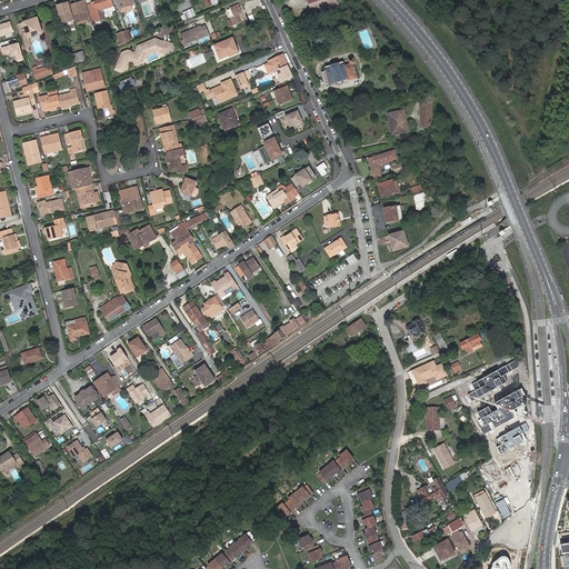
[(110,0),(97,0),(90,2),(95,16),(96,21),(106,18),(102,10),(112,7),(110,0)]
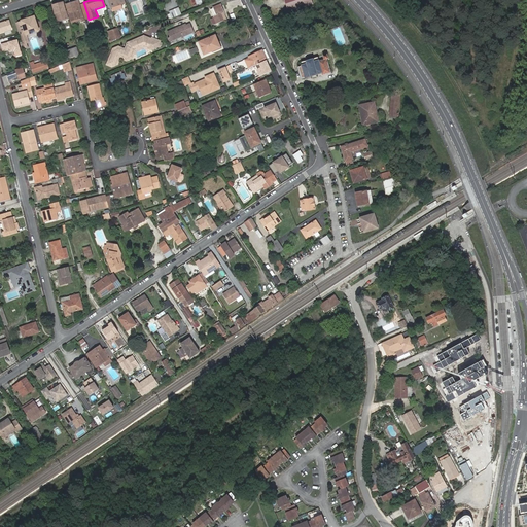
[(284,0),(288,12),(313,4),(311,0),(284,0)]
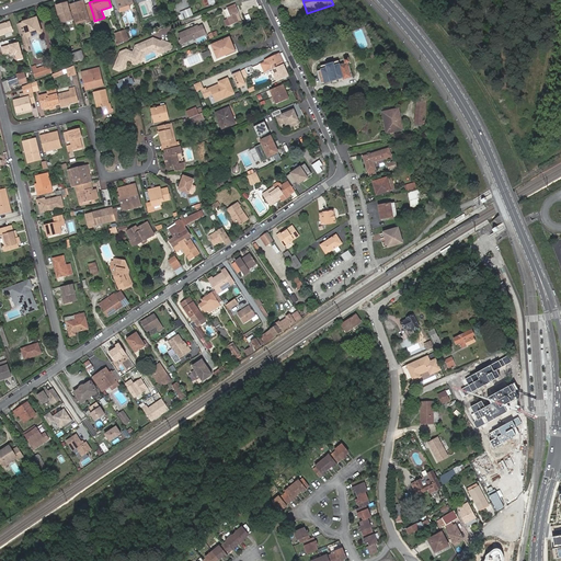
[(70,4),(73,18),(83,15),(82,8),(86,7),(83,1),(70,4)]
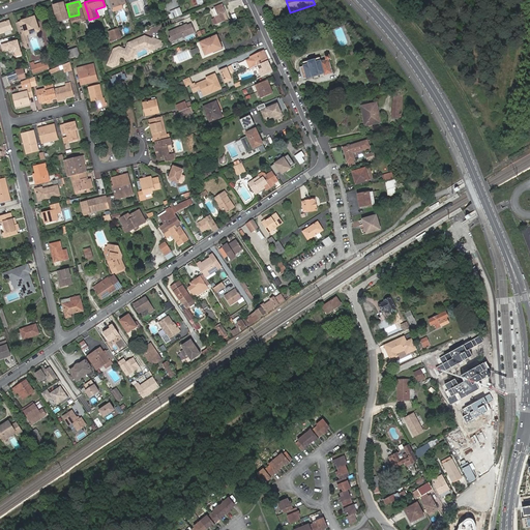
[(53,5),(57,18),(67,15),(64,4),(62,4),(61,2),(53,5)]
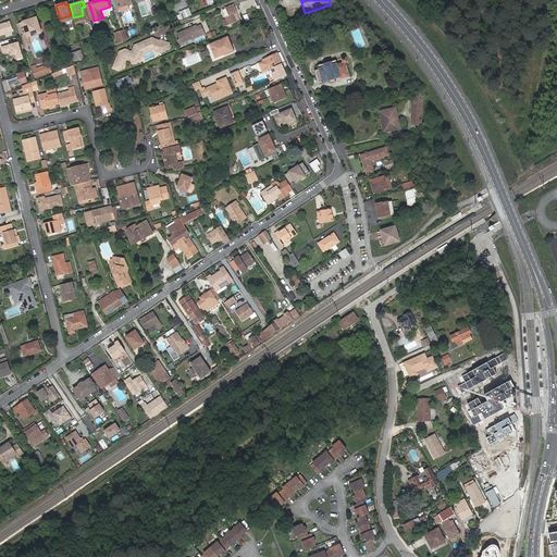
[(229,15),(225,16),(229,24),(236,21),(234,13),(237,12),(233,3),(225,7),(229,15)]
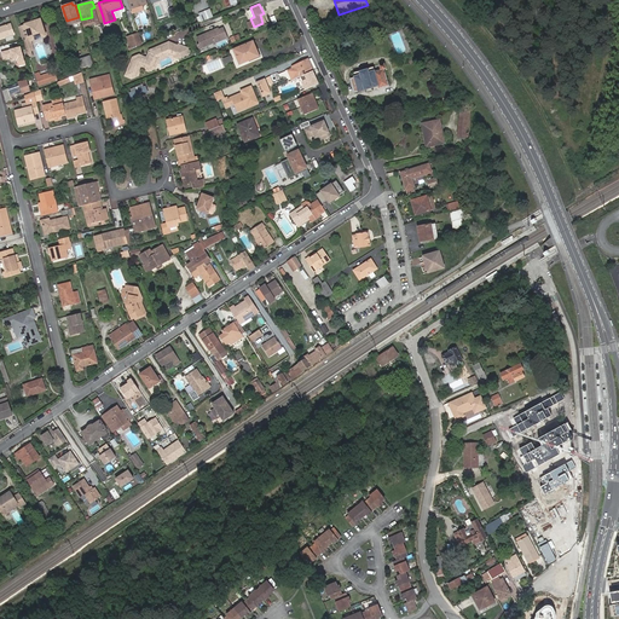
[(198,11),(201,19),(212,16),(209,7),(198,11)]
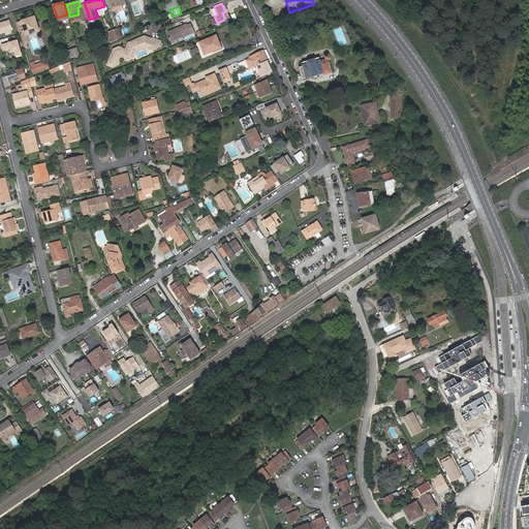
[(26,35),(39,31),(34,17),(16,23),(24,49),(27,48),(26,43),(28,42),(26,35)]
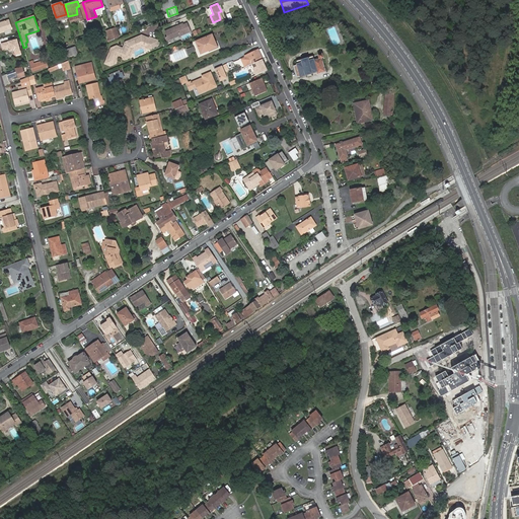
[(2,23),(0,23),(0,31),(12,27),(8,19),(2,21),(2,23)]
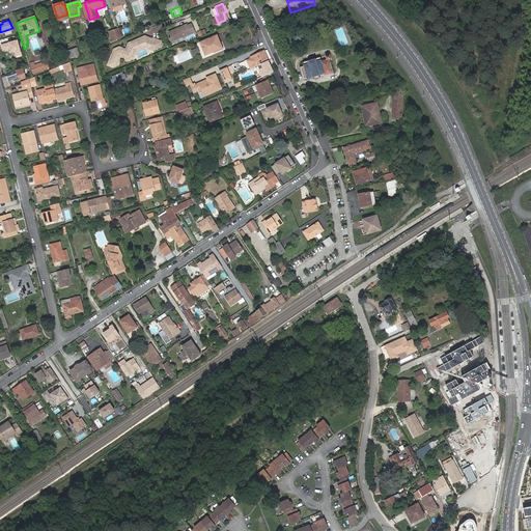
[(177,28),(168,32),(171,38),(174,36),(176,39),(184,36),(185,36),(195,32),(192,24),(188,25),(187,24),(179,27),(179,28),(177,29),(177,28)]
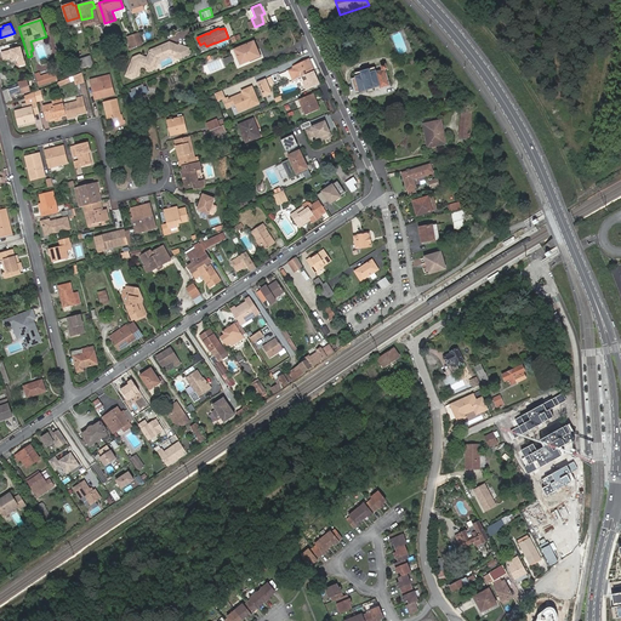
[(143,46),(141,38),(129,41),(132,51),(143,46)]
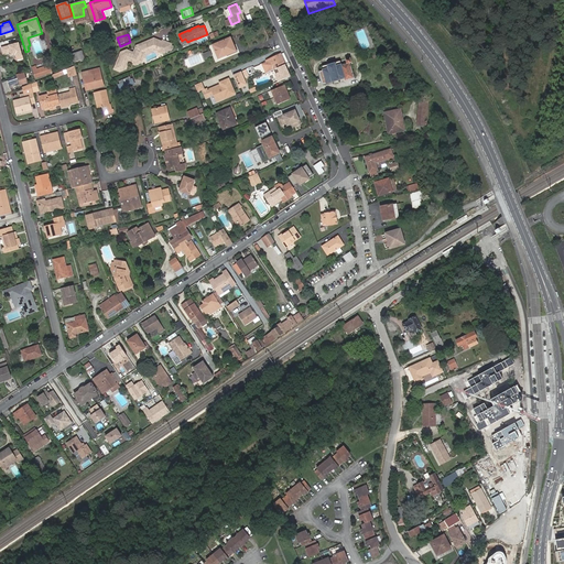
[(237,51),(231,38),(214,45),(218,57),(237,51)]
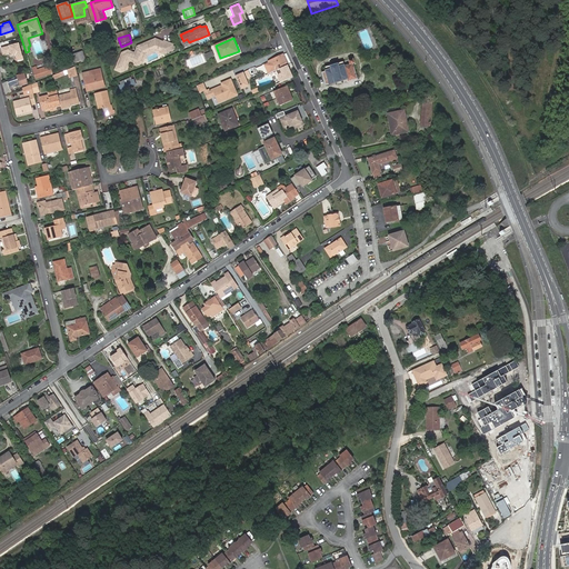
[(135,53),(128,50),(122,52),(115,69),(121,71),(127,69),(129,62),(137,65),(142,62),(145,57),(147,52),(152,49),(159,52),(163,53),(170,51),(170,50),(172,51),(173,47),(171,46),(172,43),(163,41),(163,42),(159,40),(158,41),(157,40),(156,39),(138,46),(135,53)]
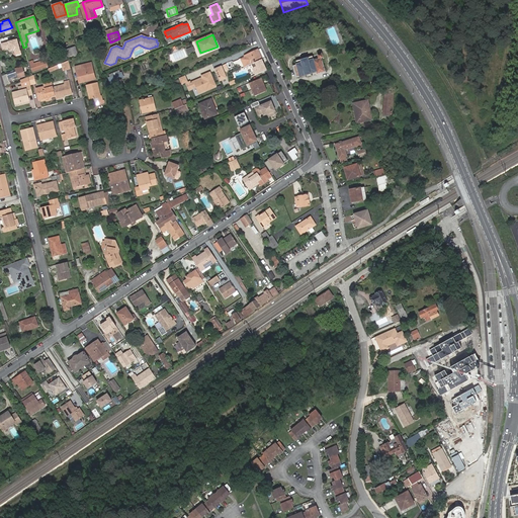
[(17,39),(1,44),(2,50),(8,49),(9,52),(14,51),(16,56),(21,55),(17,39)]
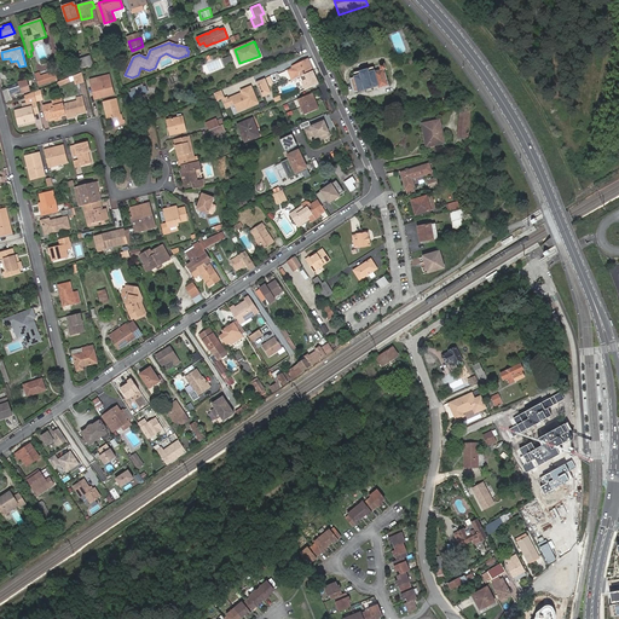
[(81,67),(92,63),(90,56),(79,59),(81,67)]
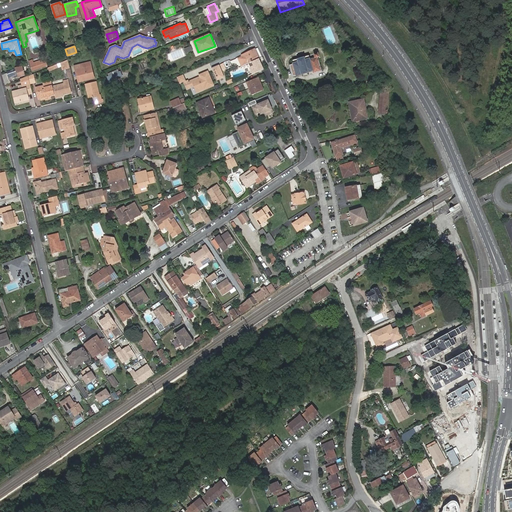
[(258,59),(254,50),(242,55),(246,64),(251,61),(258,59)]
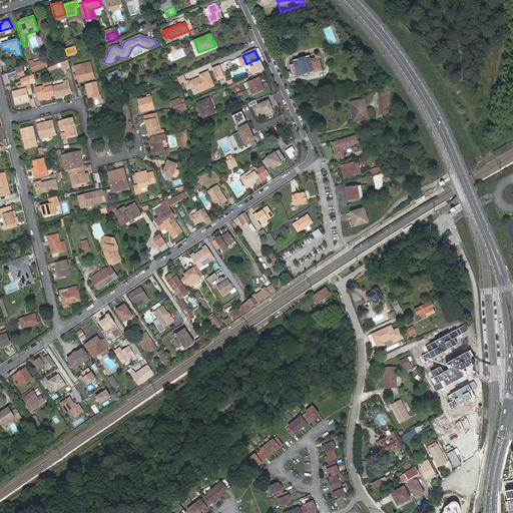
[(296,64),(292,65),(295,76),(314,70),(315,73),(323,71),(319,57),(322,57),(320,53),(316,54),(317,58),(312,59),(311,55),(295,60),(296,64)]
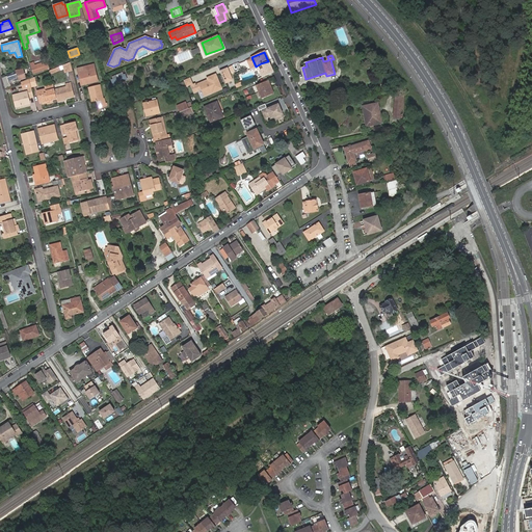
[(268,61),(261,63),(263,69),(260,71),(263,77),(274,72),(269,60),(268,61)]
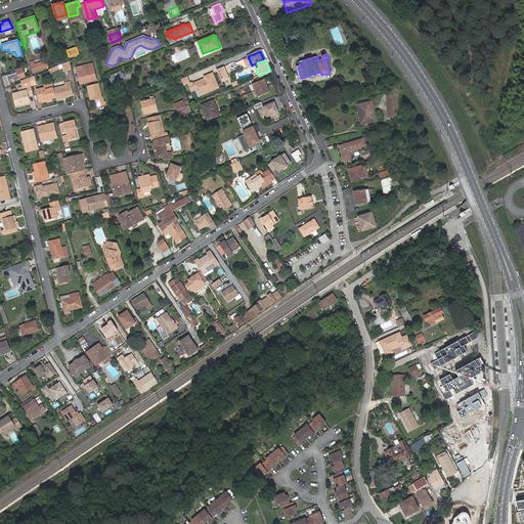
[(31,64),(33,72),(48,67),(47,62),(43,63),(43,61),(31,64)]
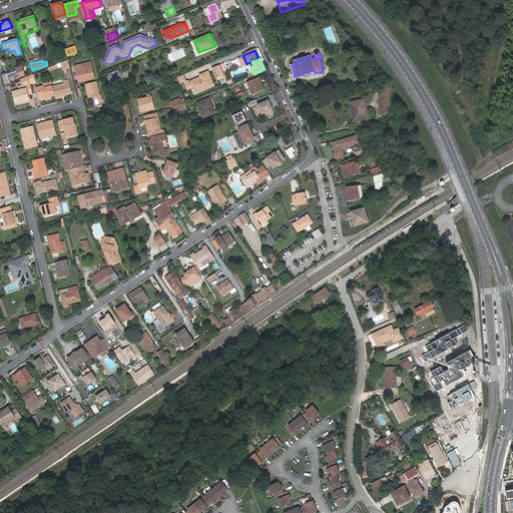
[(67,60),(60,63),(62,69),(69,67),(67,60)]
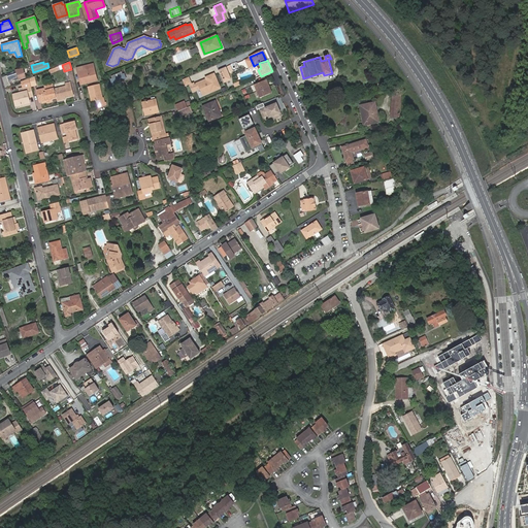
[(81,77),(84,84),(97,79),(93,64),(84,66),(85,70),(77,71),(79,78),(81,77)]
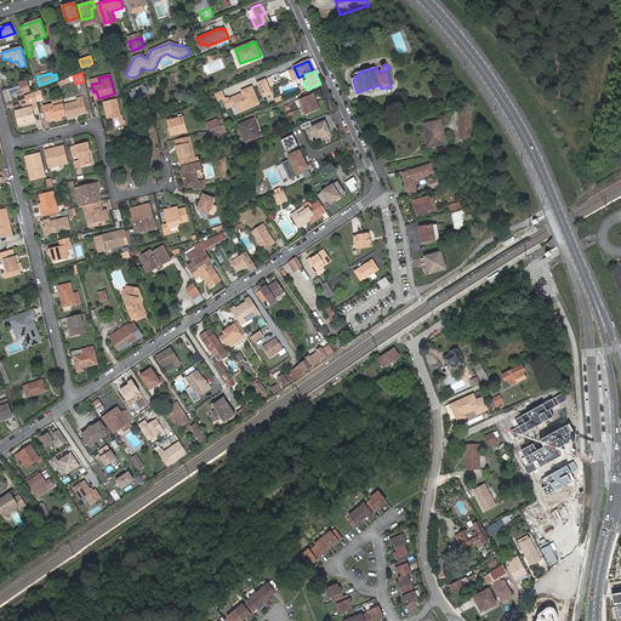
[(272,77),(257,83),(263,97),(273,93),(269,86),(274,84),(272,77)]
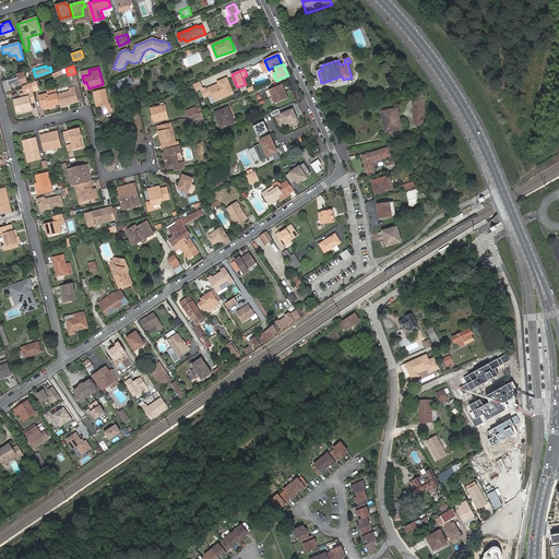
[(8,80),(11,87),(20,83),(27,81),(23,71),(16,74),(18,76),(14,78),(8,80)]
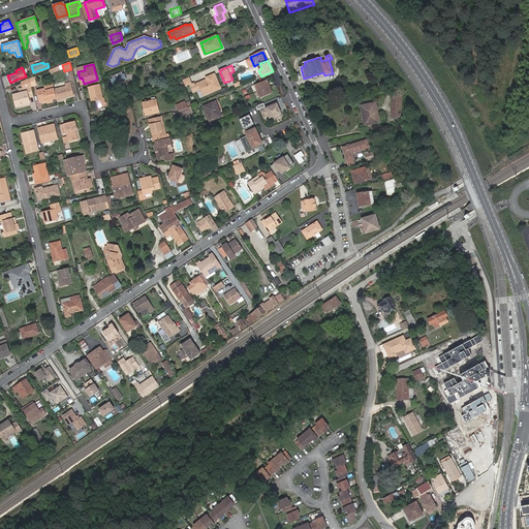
[(252,71),(240,75),(242,80),(254,76),(252,71)]
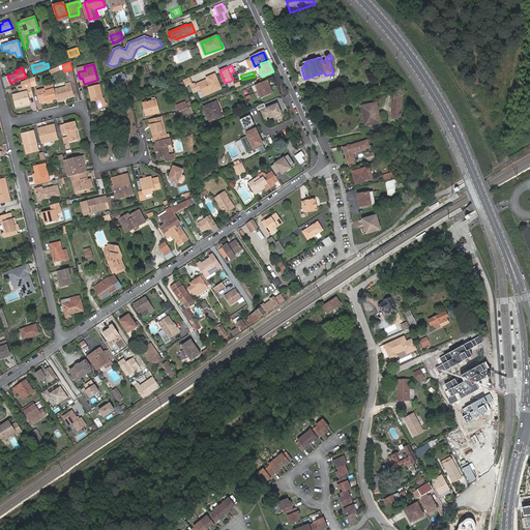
[(195,85),(190,86),(194,91),(201,89),(203,95),(221,88),(214,75),(208,78),(207,80),(207,81),(205,82),(205,81),(195,85)]
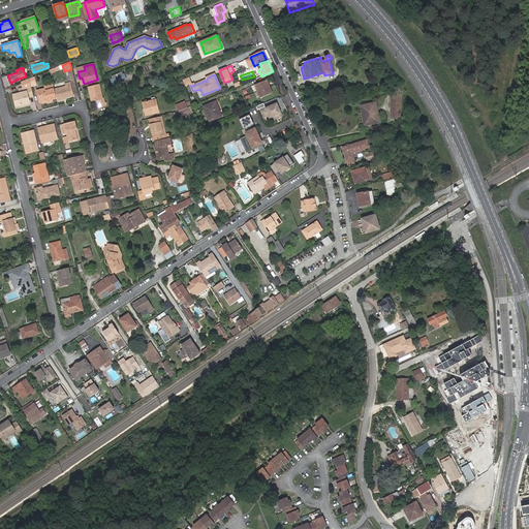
[(7,75),(3,78),(6,88),(11,86),(10,83),(7,75)]
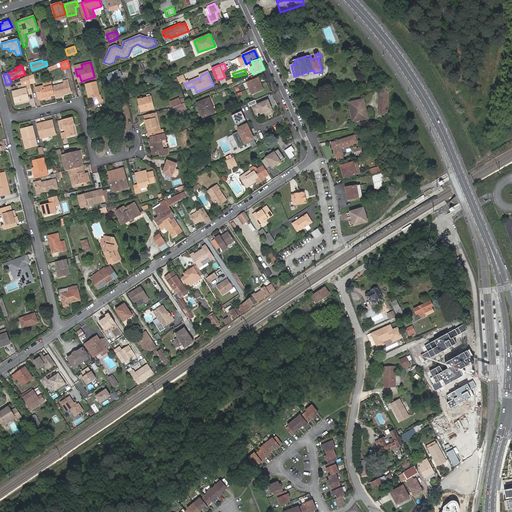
[(176,77),(179,84),(184,82),(185,81),(183,75),(176,77)]
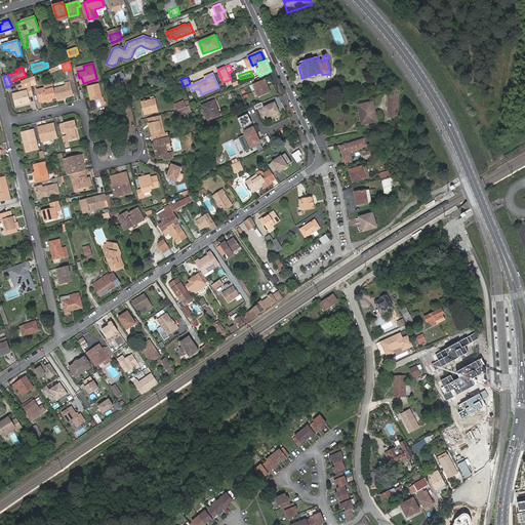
[(29,96),(34,95),(31,85),(29,78),(23,81),(25,91),(13,94),(16,106),(30,102),(29,96)]
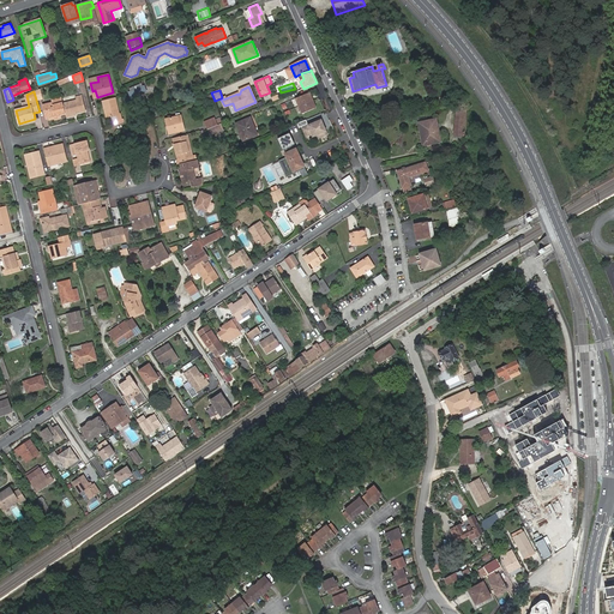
[(308,94),(296,98),(300,104),(311,100),(308,94)]
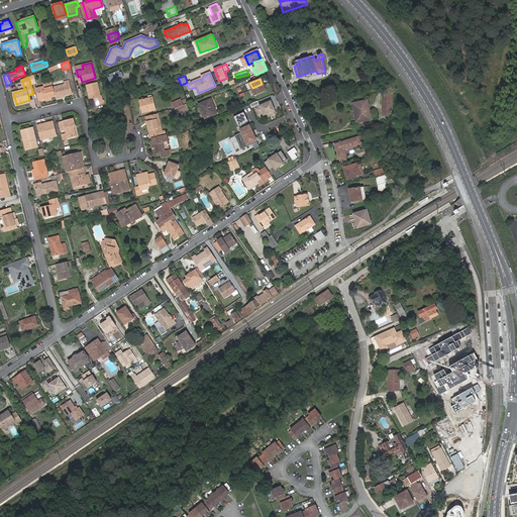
[(56,97),(65,95),(72,93),(69,80),(65,81),(66,84),(54,87),(56,95),(56,97)]
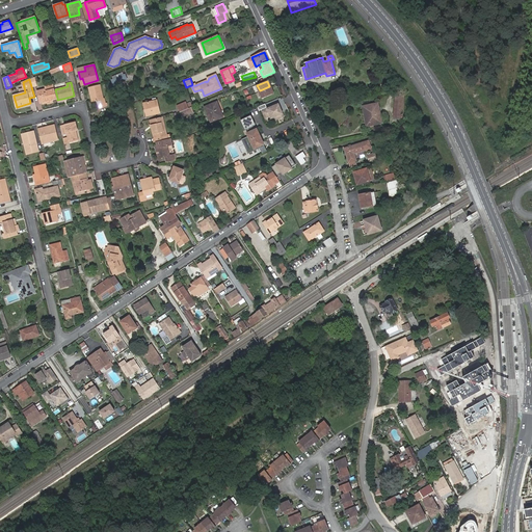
[(55,89),(53,84),(46,86),(46,88),(37,90),(40,98),(41,97),(42,102),(47,101),(49,100),(50,103),(53,102),(53,99),(57,98),(55,89)]
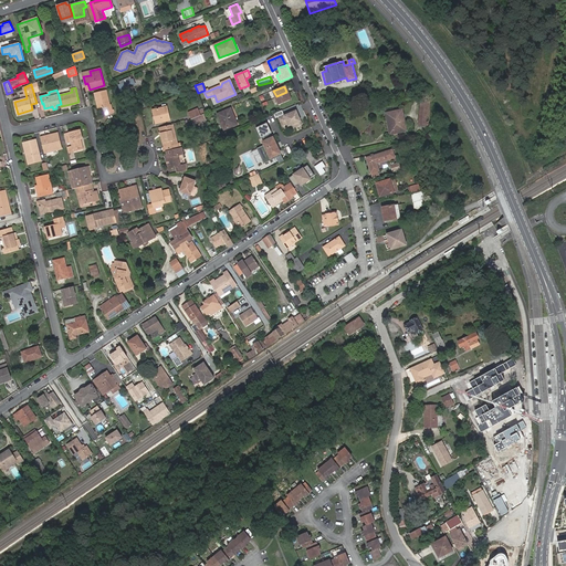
[(111,105),(106,90),(94,92),(98,107),(103,106),(103,108),(104,107),(104,106),(107,106),(107,108),(112,107),(111,105)]
